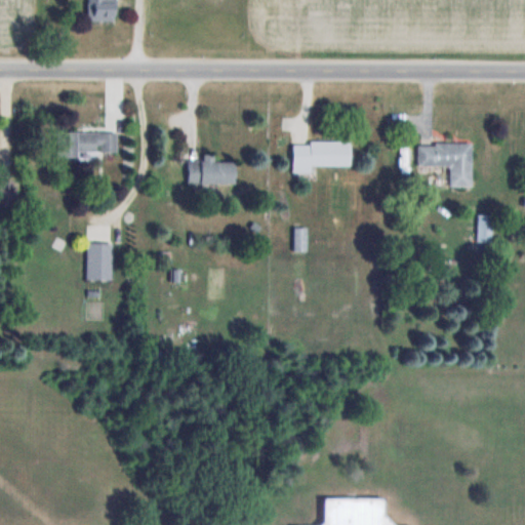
[(116,22),(116,0),(88,0),(89,22),(116,22)]
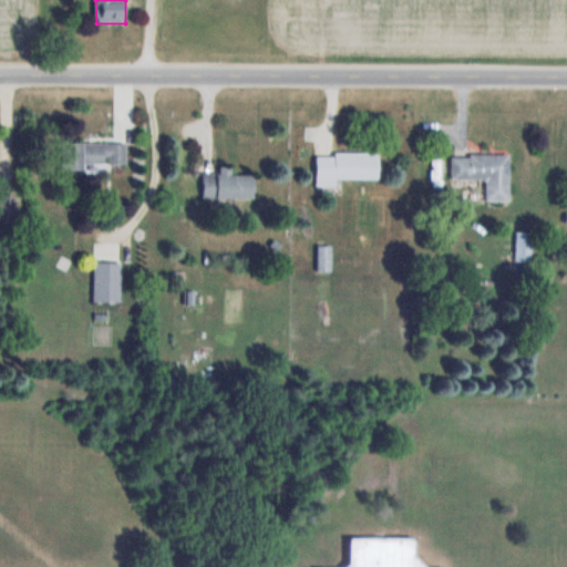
[(127,142),(60,143),(60,167),(127,166),(127,142)]
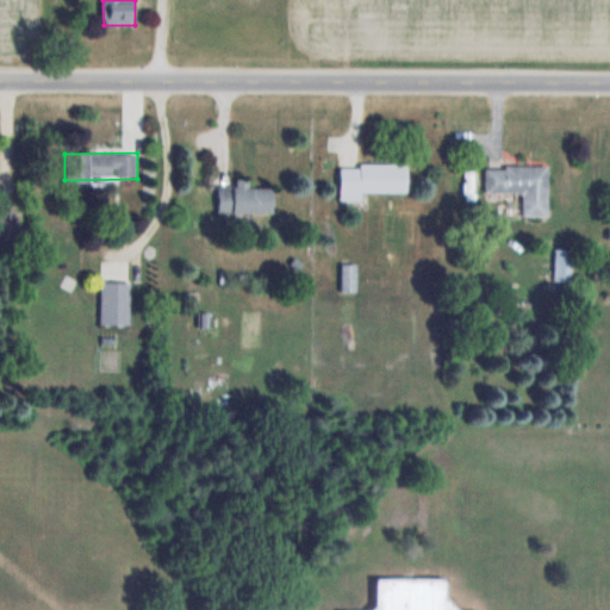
[(341,200),(362,200),(362,193),(409,193),(409,165),(341,165),(341,200)]
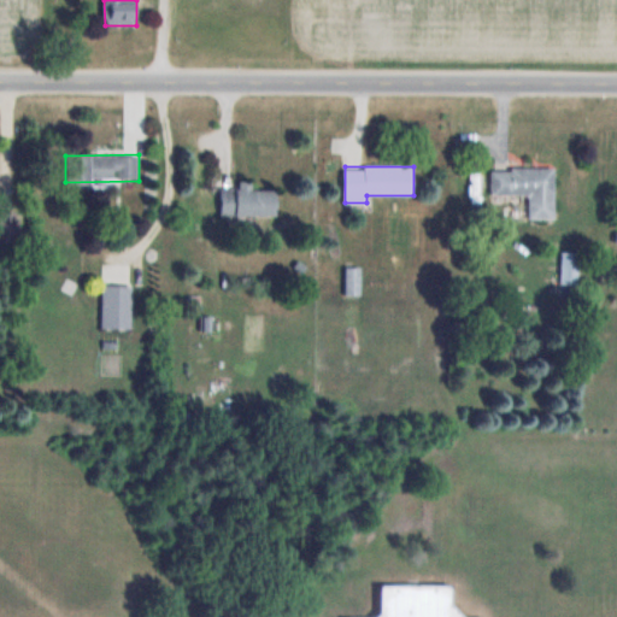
[(529,195),(529,219),(556,219),(556,169),(492,169),(492,195),(529,195)]
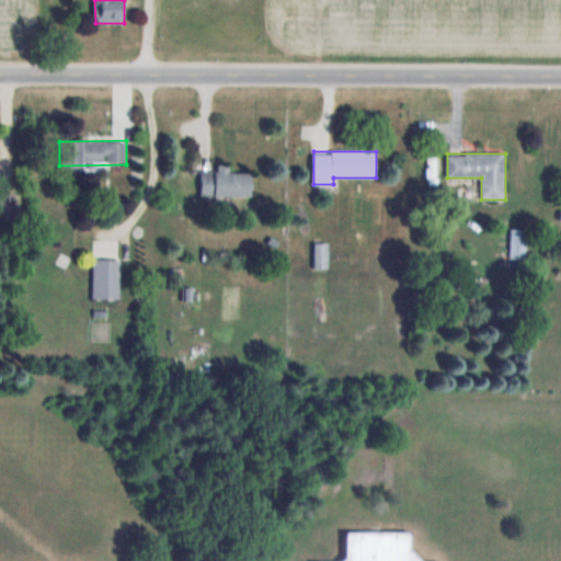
[(252,196),(252,172),(229,172),(229,164),(217,164),(217,171),(202,171),(202,196),(252,196)]
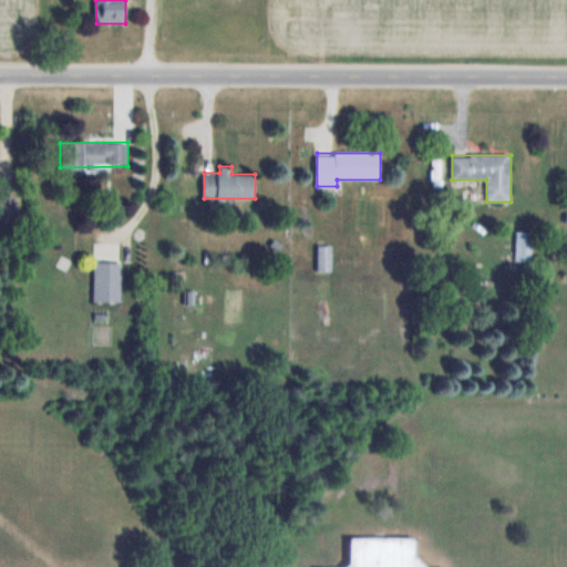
[(516,261),(532,261),(532,234),(516,234),(516,261)]
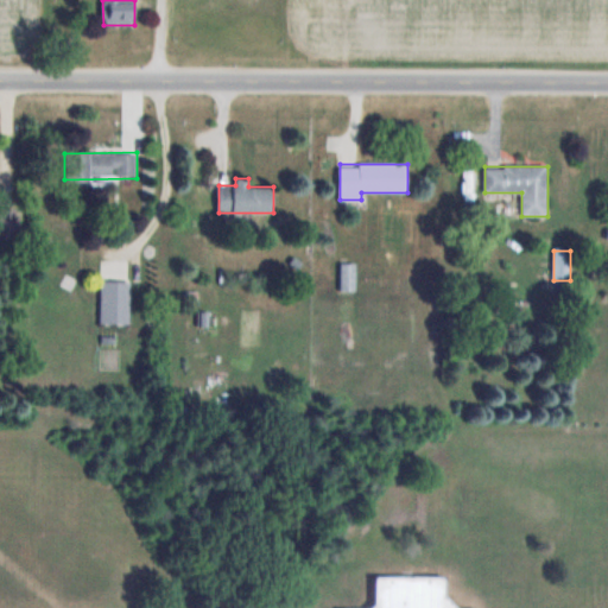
[(342,291),(355,291),(355,263),(342,263),(342,291)]
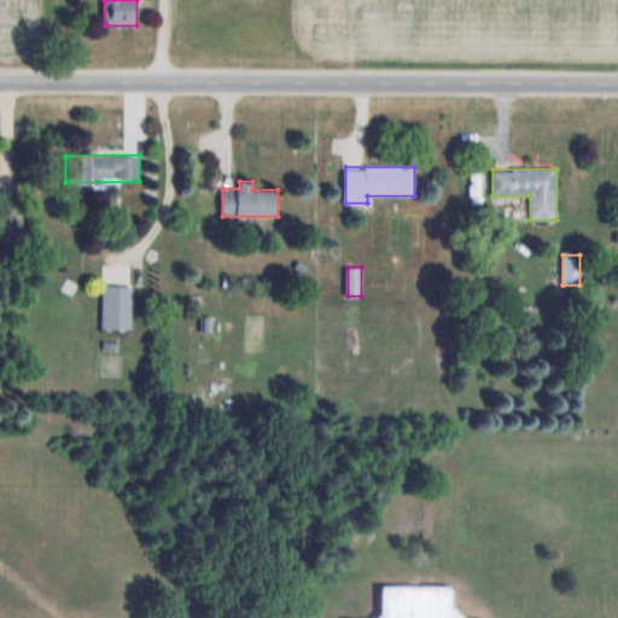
[(103,330),(132,330),(132,286),(103,286),(103,330)]
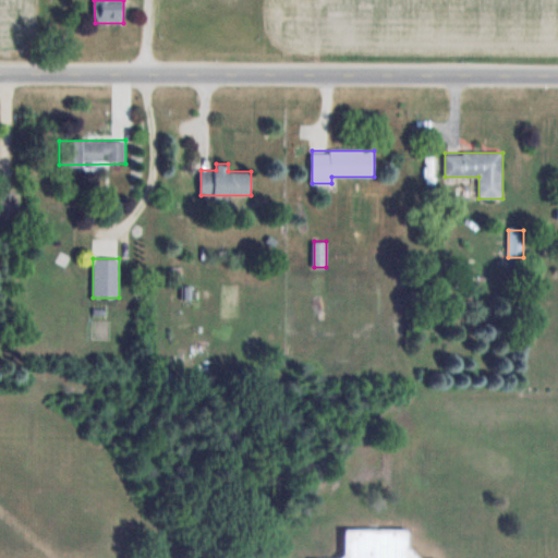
[(289,557),(362,499),(404,557),(289,557)]
